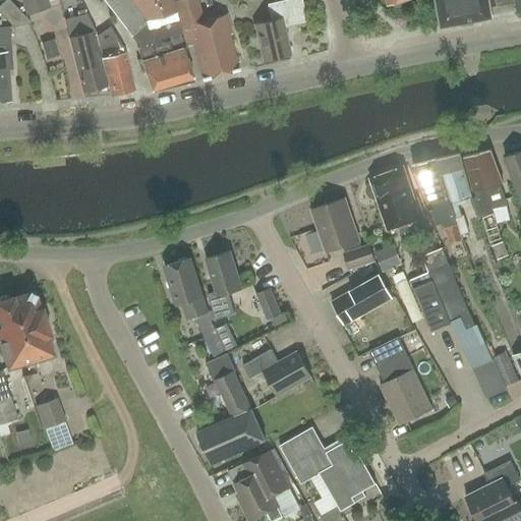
[(31,21),(9,0),(5,0),(0,5),(0,12),(13,26),(13,27),(31,23),(31,21)]
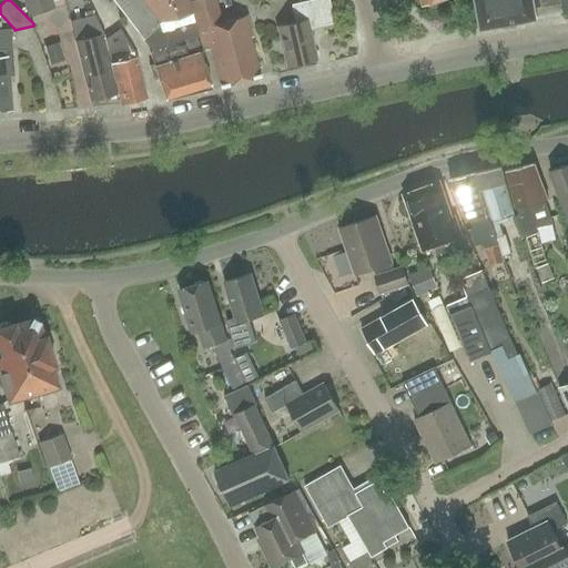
[(53,2),(51,0),(24,0),(31,17),(56,10),(53,2)]
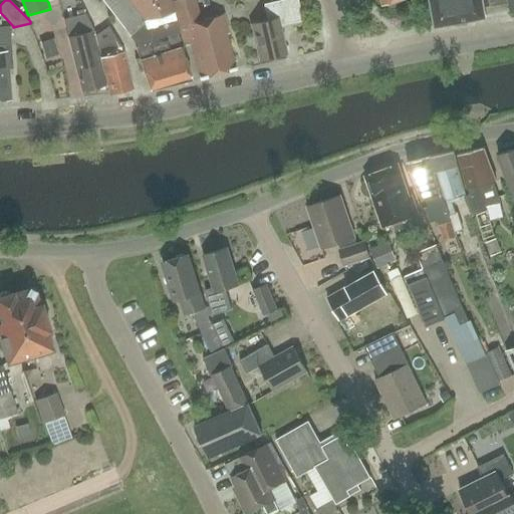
[(150,92),(191,80),(181,49),(170,53),(166,42),(161,44),(124,0),(99,0),(139,48),(136,49),(140,59),(136,60),(140,73),(144,72),(150,92)]
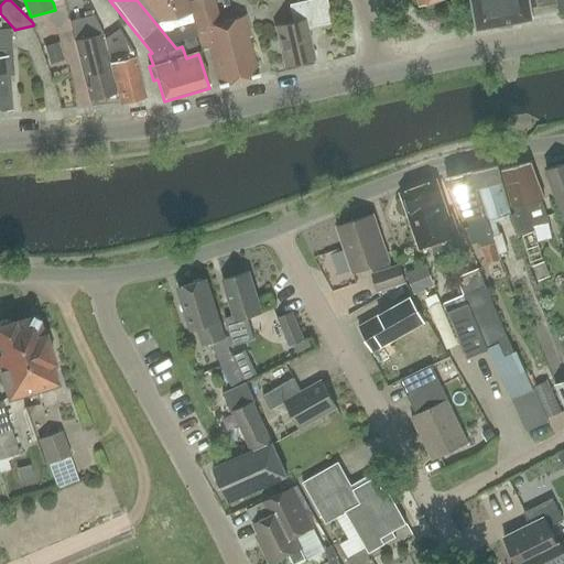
[(219,87),(258,75),(247,38),(249,35),(243,17),(219,23),(212,0),(141,0),(160,23),(191,14),(202,51),(208,49),(219,87)]
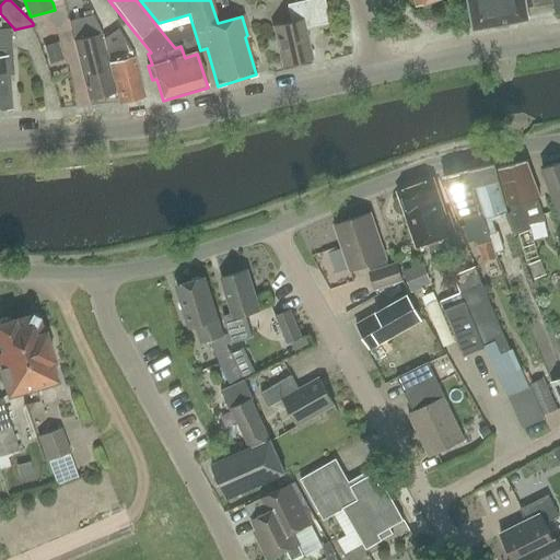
[(323,0),(311,0),(287,6),(291,24),(273,28),(282,67),(310,61),(303,30),(328,24),(323,0)]
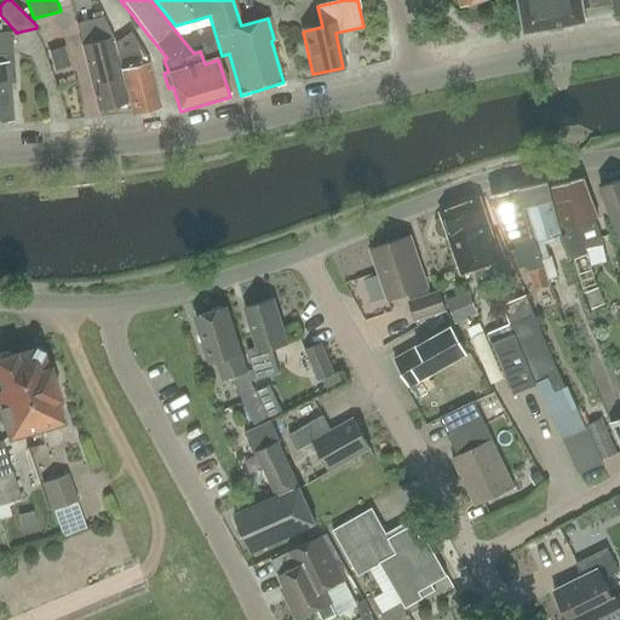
[(520,0),(527,32),(527,33),(587,21),(586,10),(615,4),(614,0),(520,0)]
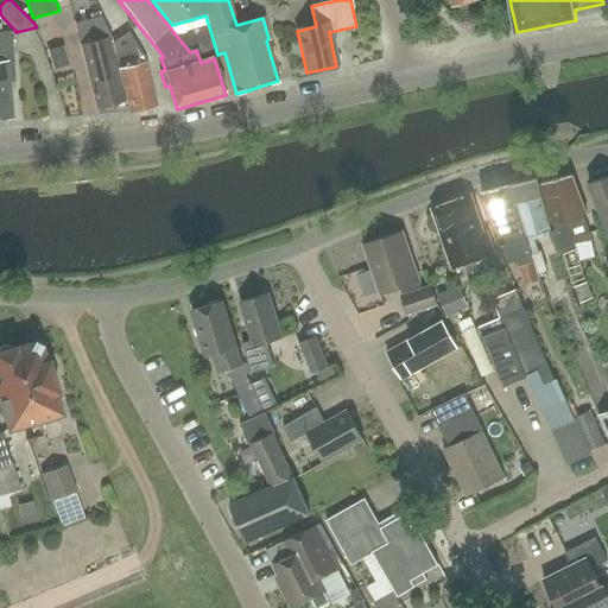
[(97,107),(124,100),(112,54),(108,38),(114,37),(103,18),(76,24),(86,62),(97,107)]
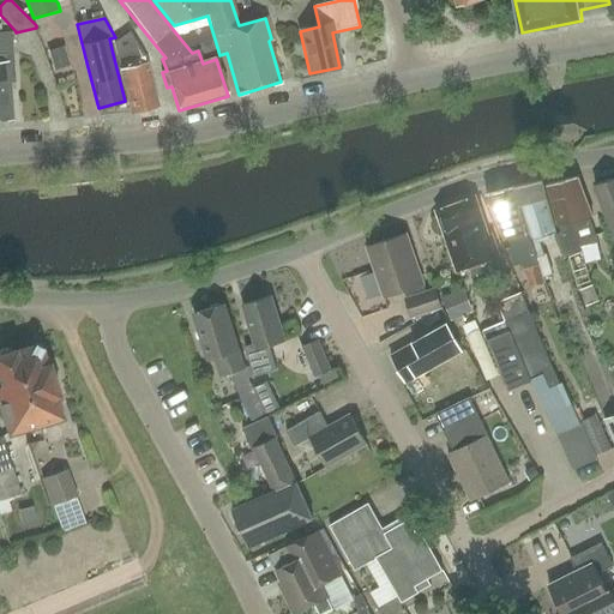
[(16,80),(11,32),(0,32),(0,120),(13,120),(10,82),(16,80)]
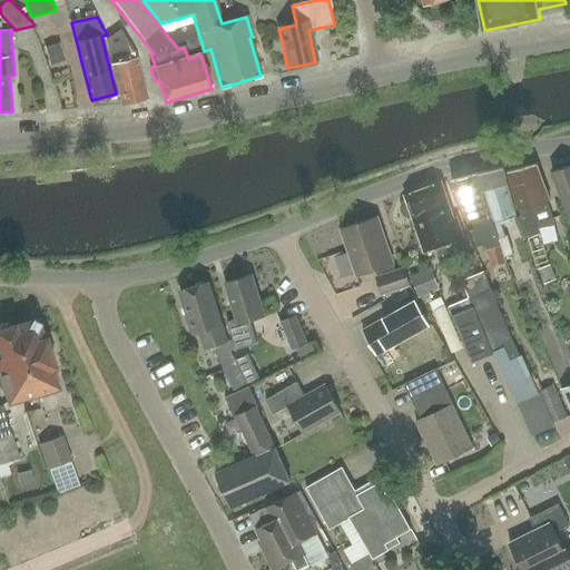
[(121,51),(124,62),(114,65),(124,105),(147,100),(136,60),(135,52),(120,30),(105,39),(109,55),(121,51)]
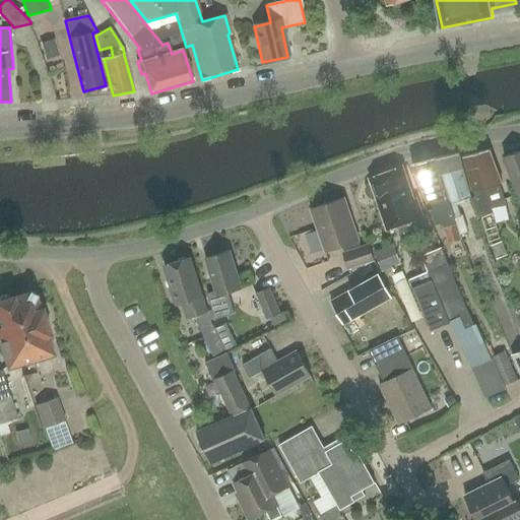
[(46,59),(50,58),(59,55),(54,39),(41,43),(46,59)]
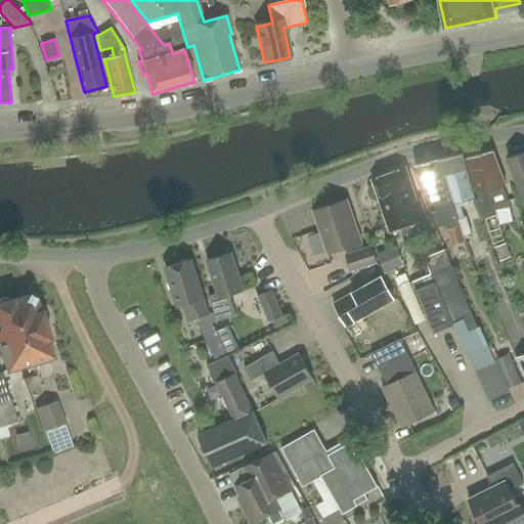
[(482,219),(496,214),(496,212),(512,209),(504,185),(506,184),(493,150),(468,156),(476,190),(480,198),(475,200),(482,219)]
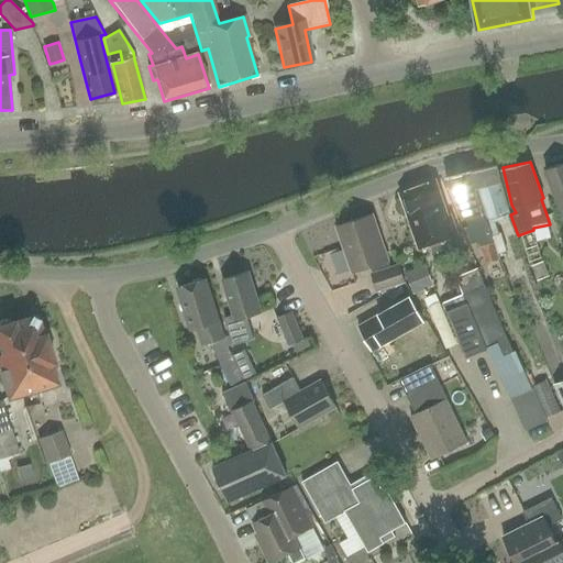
[(562,162),(545,169),(562,217),(562,162)]
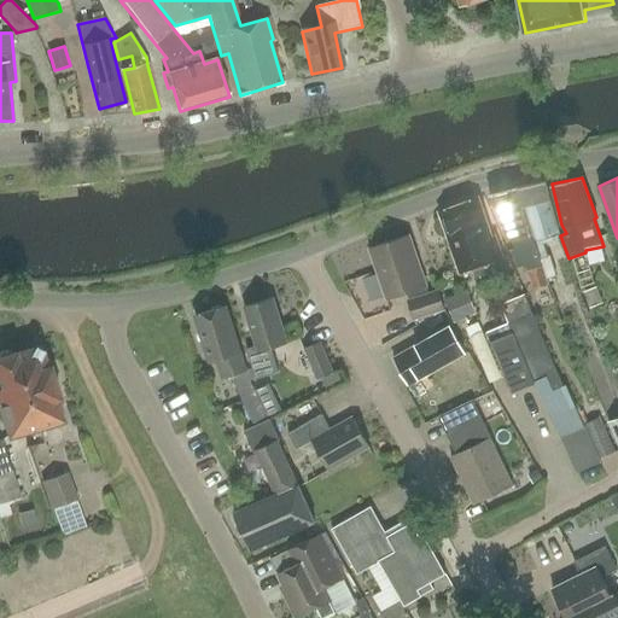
[(546,181),(518,188),(542,264),(547,277),(548,279),(557,275),(551,256),(547,257),(543,249),(542,242),(554,238),(553,233),(558,232),(546,181)]
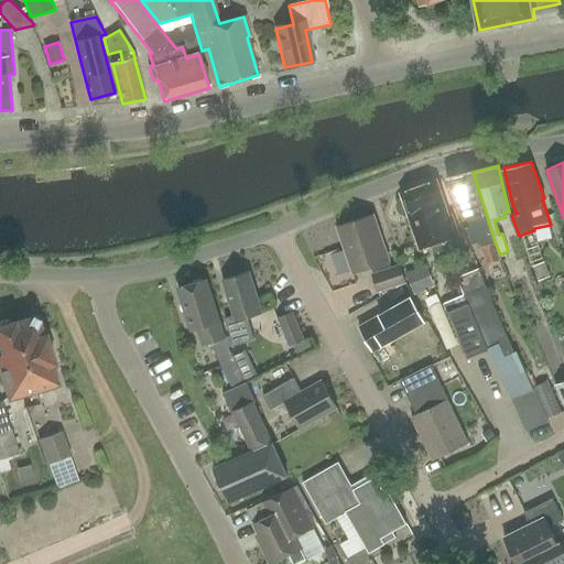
[(501,259),(499,252),(495,241),(473,172),(447,177),(464,219),(468,218),(470,226),(467,227),(473,242),(481,240),(488,262),(501,259)]
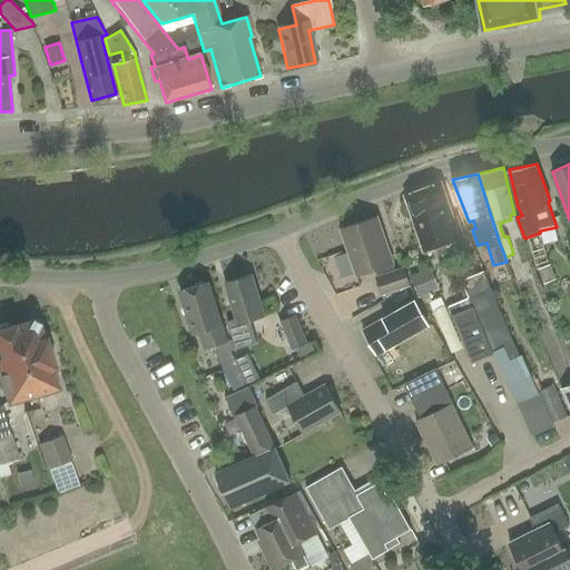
[(454,219),(442,183),(406,195),(408,199),(404,202),(402,205),(401,209),(402,213),(405,216),(409,218),(413,218),(416,216),(420,227),(416,228),(424,253),(436,248),(439,256),(452,252),(450,242),(462,237),(458,224),(454,219)]
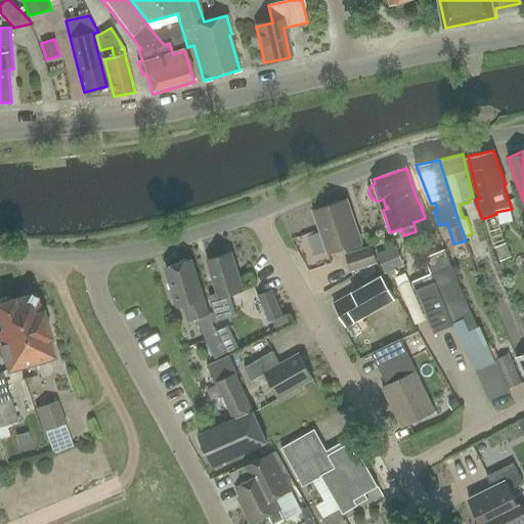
[(347,200),(314,211),(329,254),(344,248),(352,270),(377,262),(372,247),(363,249),(347,200)]
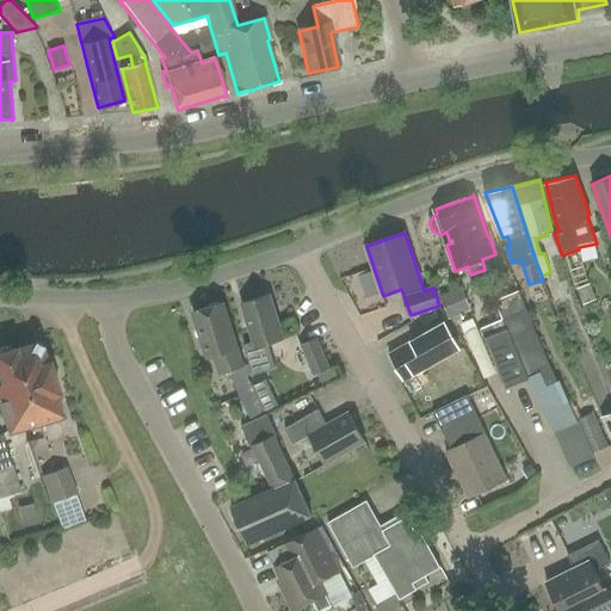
[(507,329),(485,339),(506,389),(531,380),(571,468),(594,457),(560,382),(557,383),(519,291),(495,301),(507,329)]
